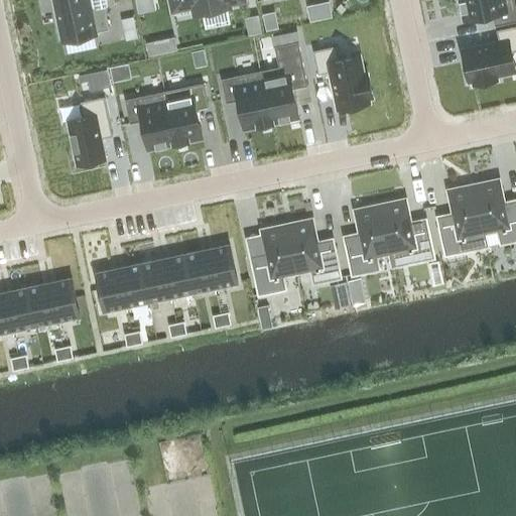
[(90,0),(51,0),(60,42),(97,34),(97,32),(109,29),(104,7),(92,9),(90,0)]
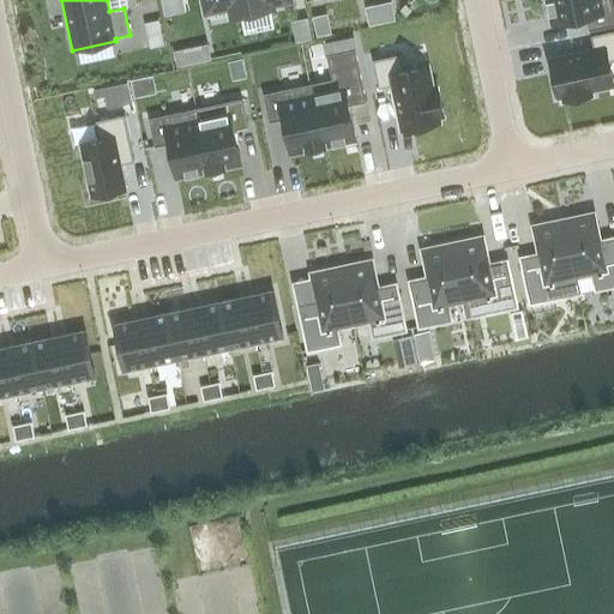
[(232,2),(235,17),(275,8),(274,5),(290,1),(290,0),(202,0),(204,8),(232,2)]
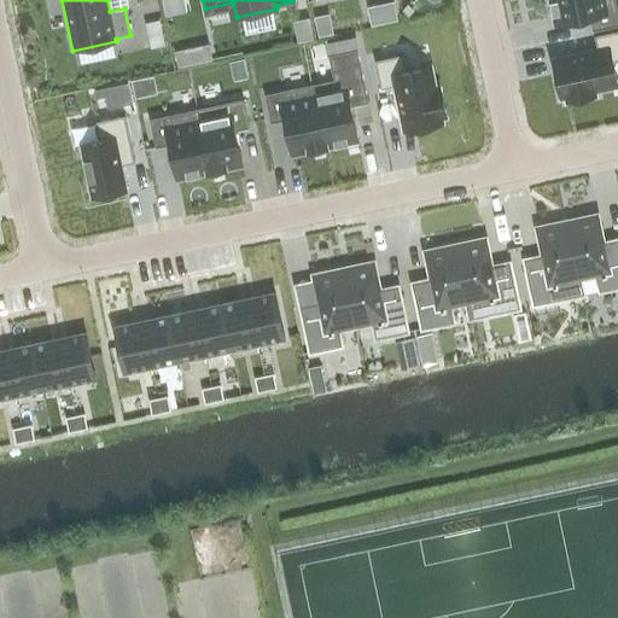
[(549,0),(555,24),(589,17),(593,31),(617,25),(617,10),(617,11),(614,0),(549,0)]
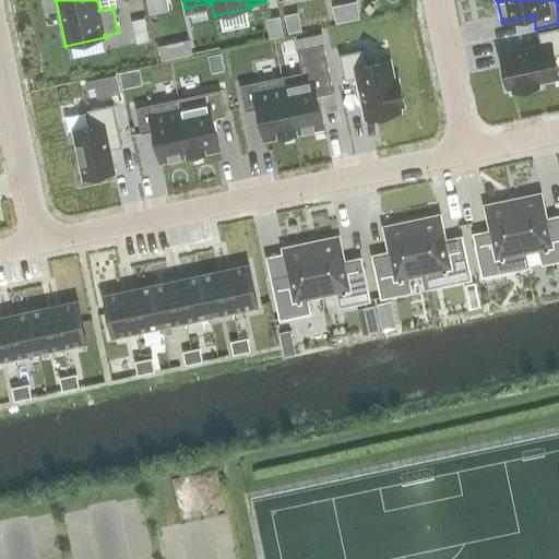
[(364,2),(337,6),(340,21),(366,16),(364,2)]
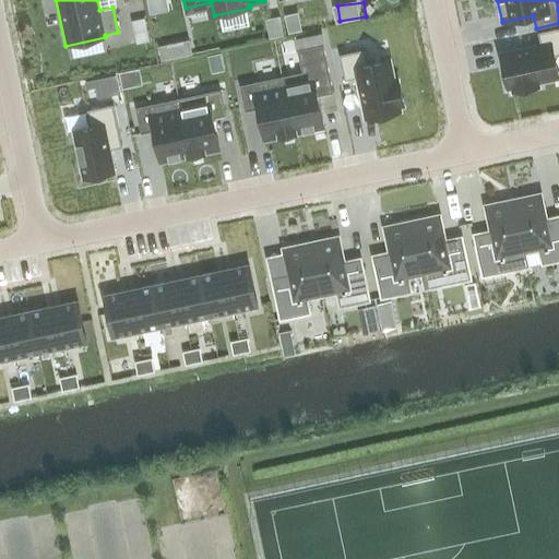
[(540,46),(500,55),(507,88),(511,87),(512,92),(538,86),(537,82),(558,78),(554,56),(558,55),(558,27),(537,33),(540,46)]
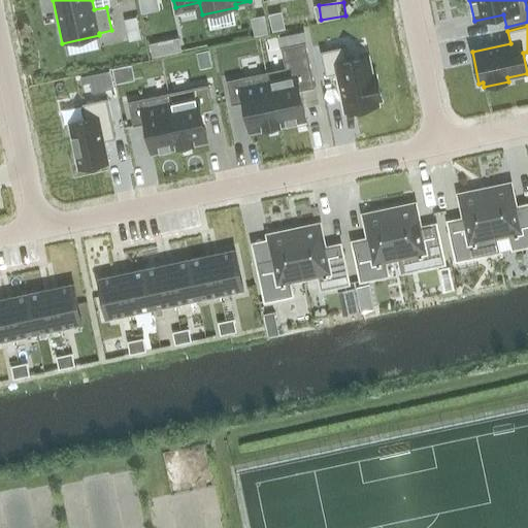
[(156,42),(158,55),(187,50),(185,37),(156,42)]
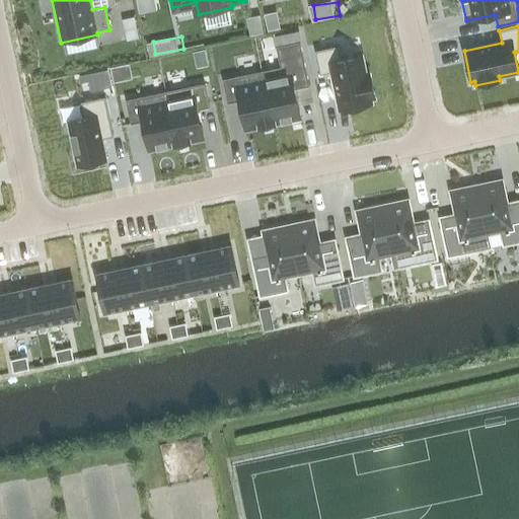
[(277,68),(262,71),(273,124),(274,124),(300,118),(294,89),(306,87),(296,43),(273,48),(277,68)]
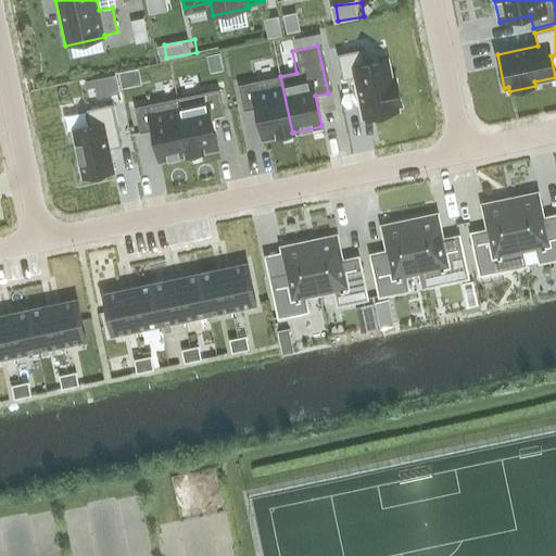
[(355,78),(363,117),(397,111),(396,106),(401,105),(395,80),(391,80),(387,60),(365,64),(363,50),(337,55),(342,80),(355,78)]
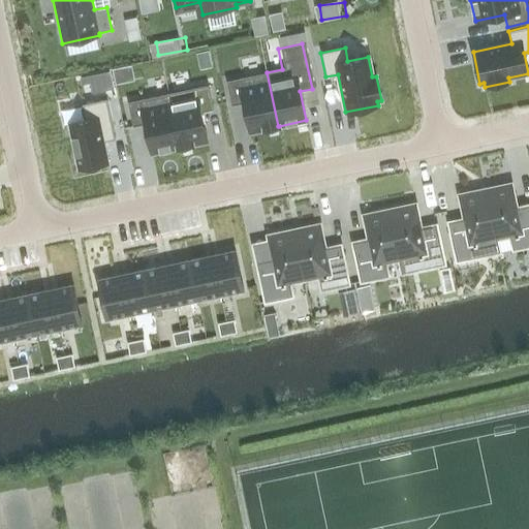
[(90,83),(92,92),(113,88),(109,71),(81,78),(82,84),(90,83)]
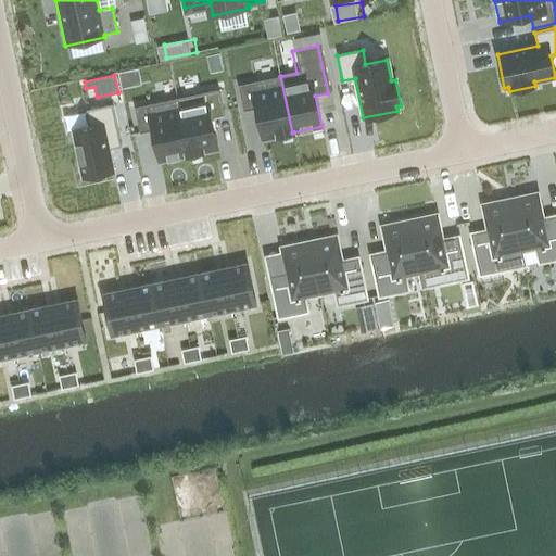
[(280,76),(238,86),(243,111),(256,109),(263,139),(278,136),(293,133),(292,133),(280,76)]
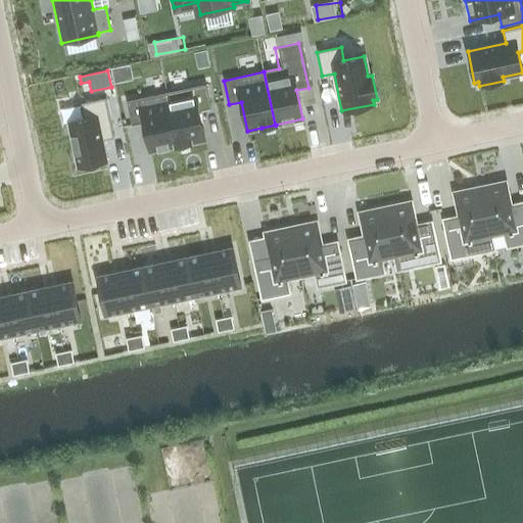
[(515,95),(522,92),(522,81),(512,84),(515,95)]
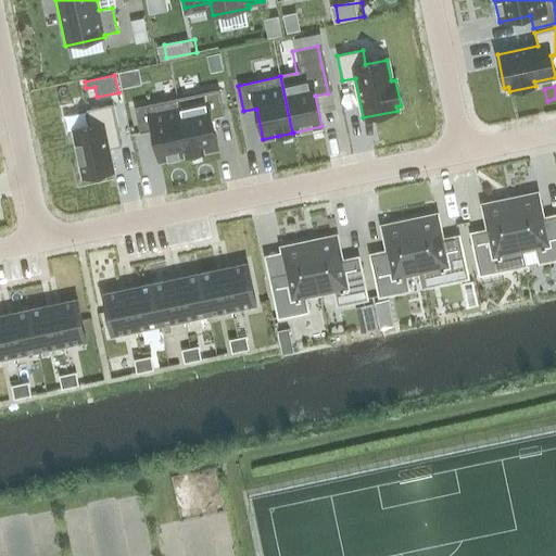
[(218,89),(176,99),(188,154),(187,154),(187,155),(202,152),(202,151),(217,148),(211,117),(224,115),(218,89)]
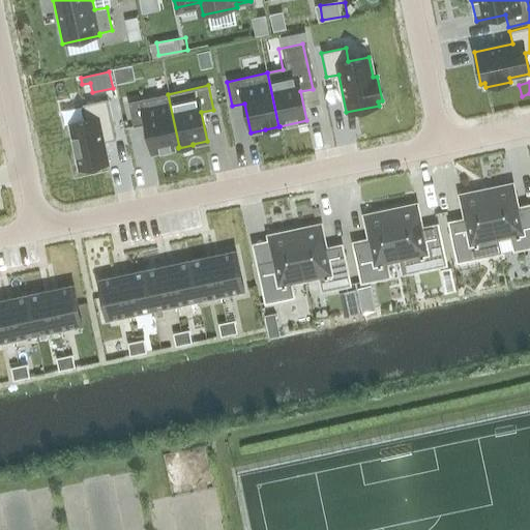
[(133,126),(145,124),(151,153),(178,147),(179,147),(168,94),(127,102),(133,126)]
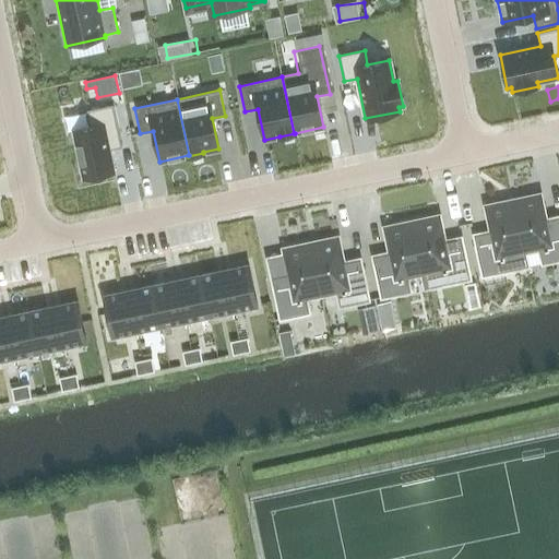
[(73,131),(83,178),(114,171),(108,151),(121,147),(113,105),(86,110),(90,128),(73,131)]
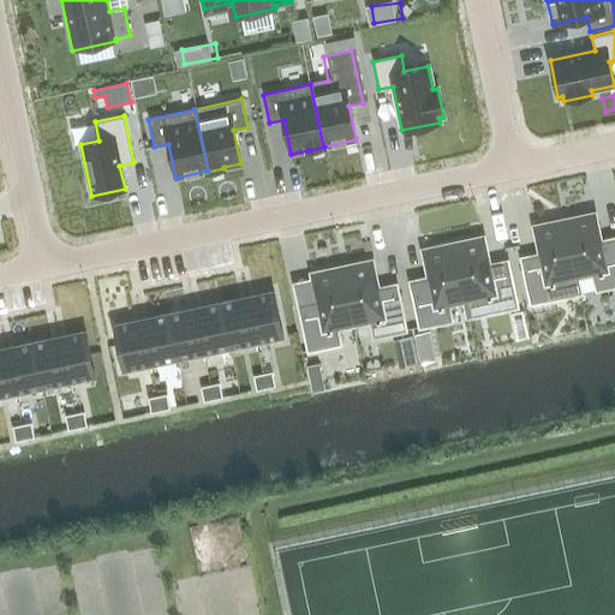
[(593,275),(596,291),(614,286),(614,238),(601,242),(595,213),(563,220),(577,278),(593,275)]
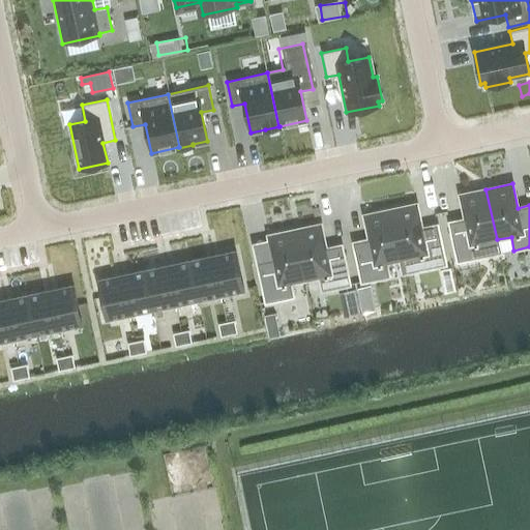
[(449,223),(458,262),(500,253),(497,239),(486,189),(460,195),(465,219),(449,223)]
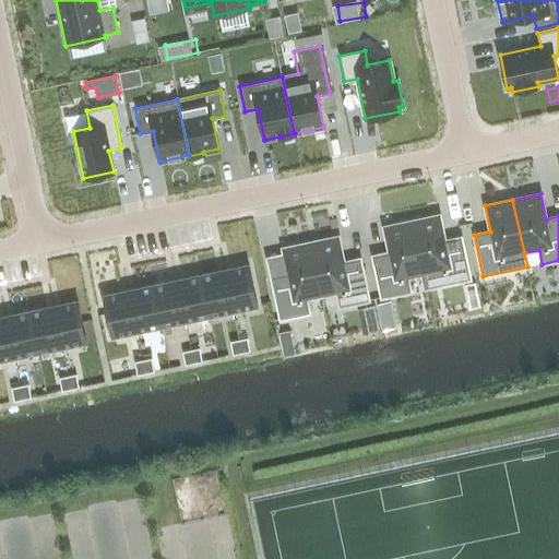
[(421,274),(425,288),(470,280),(461,237),(444,241),(439,215),(411,222),(421,274)]
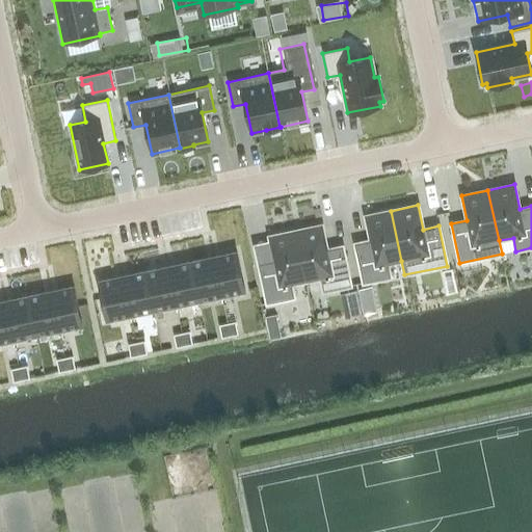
[(354,244),(363,284),(390,277),(388,264),(401,261),(391,211),(365,216),(370,240),(354,244)]
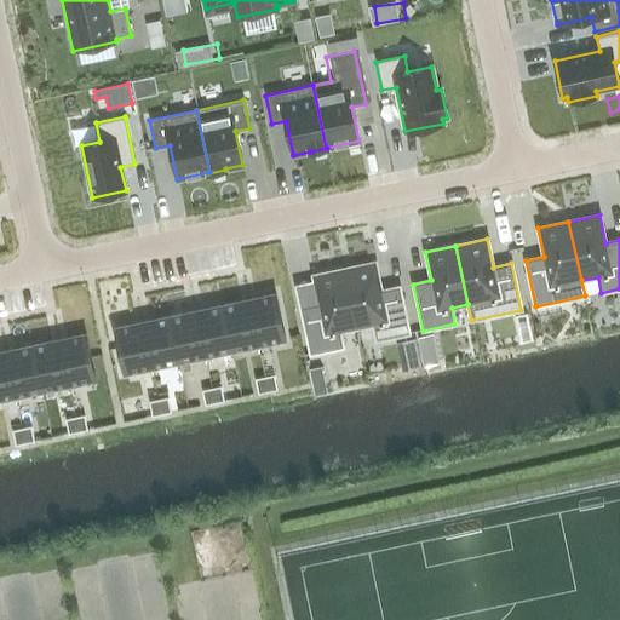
[(344,269),(356,328),(373,325),(377,340),(408,333),(399,287),(380,291),(374,263),(344,269)]
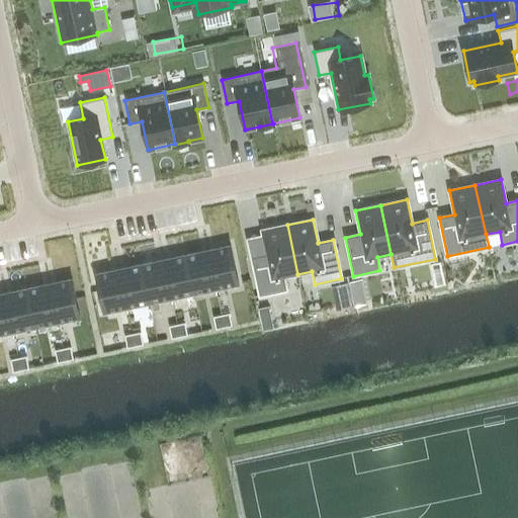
[(251,257),(259,295),(286,290),(283,277),(297,274),(287,225),(261,231),(266,254),(251,257)]
